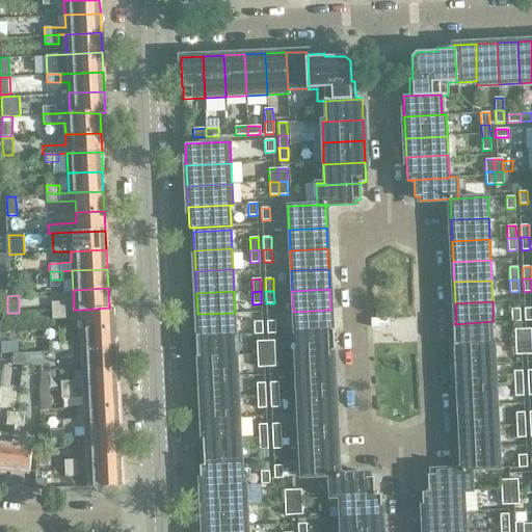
[(65,310),(64,302),(52,302),(52,311),(65,310)]
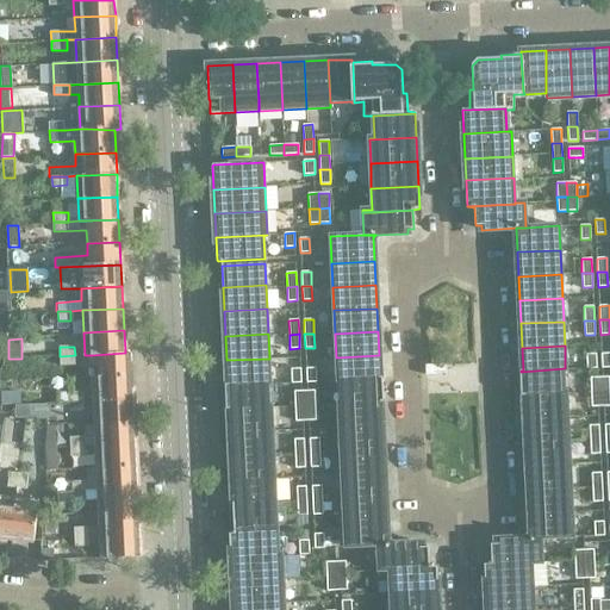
[(130,353),(125,353),(92,355),(93,363),(99,363),(100,378),(132,375),(131,354),(130,353)]
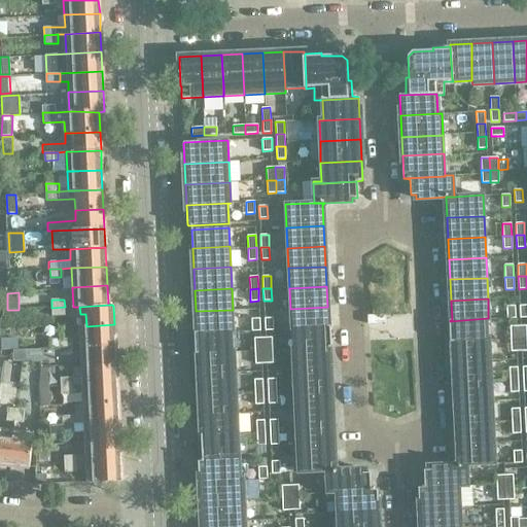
[(516,318),(515,306),(506,306),(506,318),(516,318)]
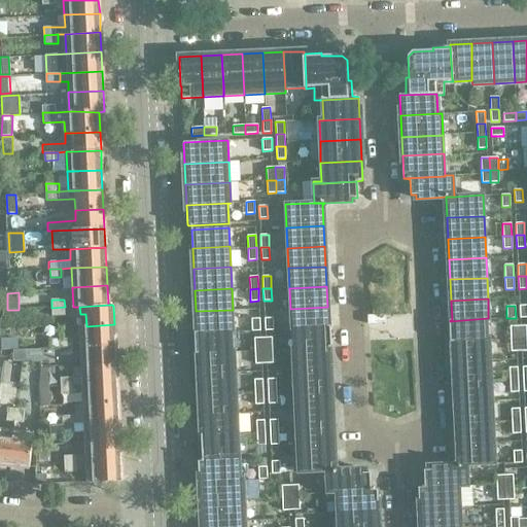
[(65,315),(65,307),(51,308),(51,315),(65,315)]
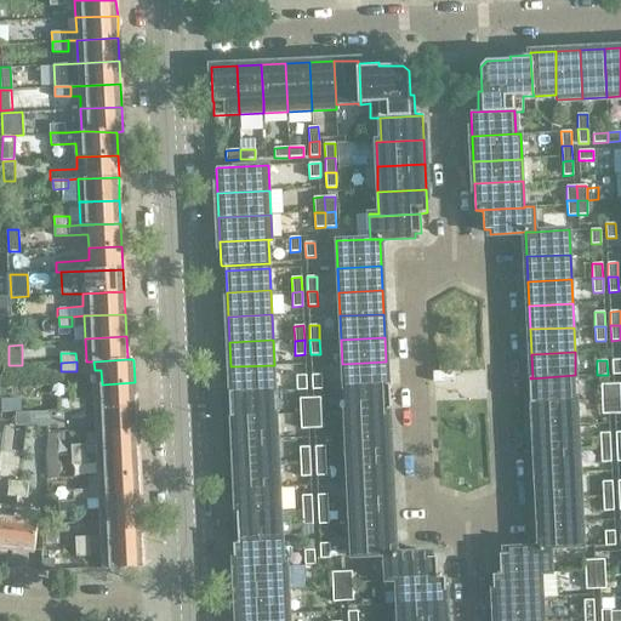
[(386,362),(342,364),(343,387),(389,386),(389,385),(387,385),(386,362)]
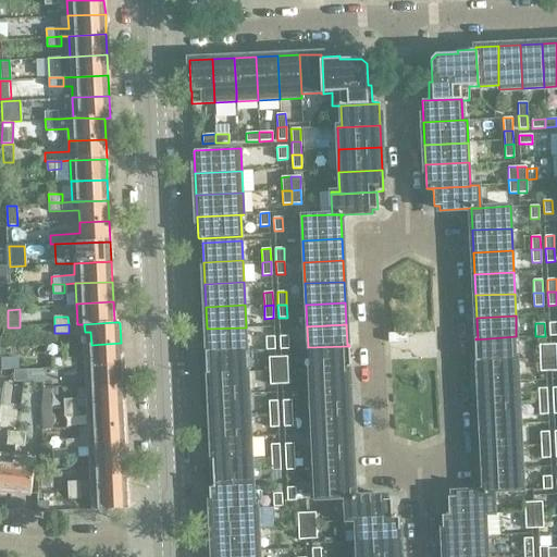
[(247,349),(246,327),(207,329),(208,351),(247,349)]
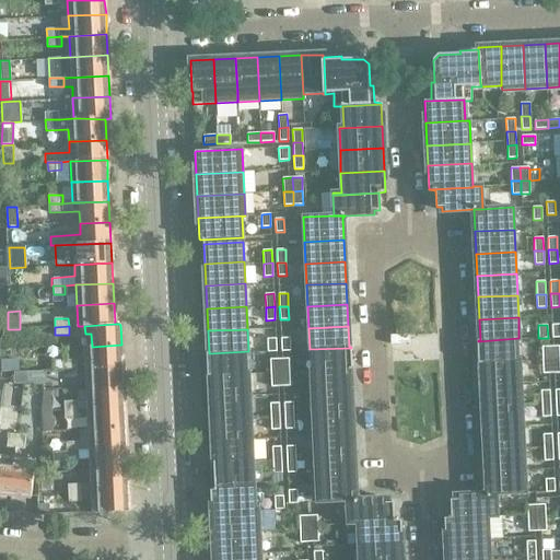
[(276,338),(267,339),(268,352),(277,351),(276,338)]
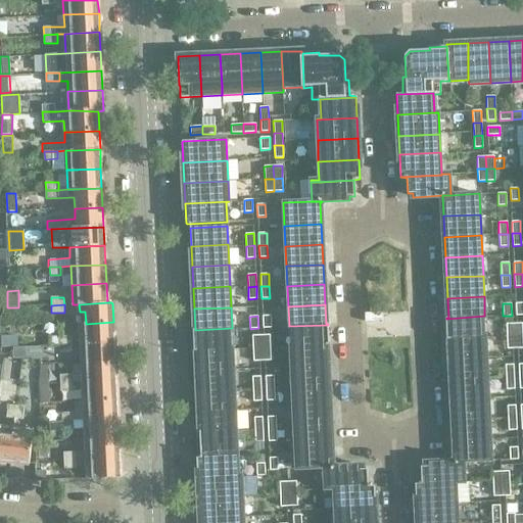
[(271,316),(263,316),(263,328),(271,328),(271,316)]
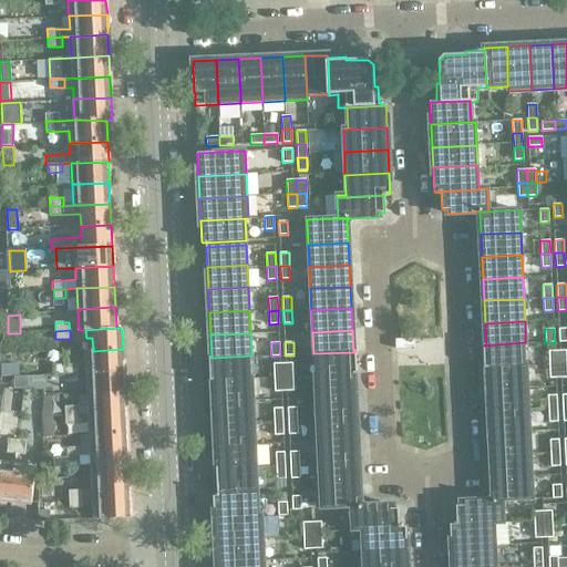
[(524,364),(524,344),(526,344),(525,342),(484,346),(485,368),(487,368),(526,367),(526,364),(524,364)]
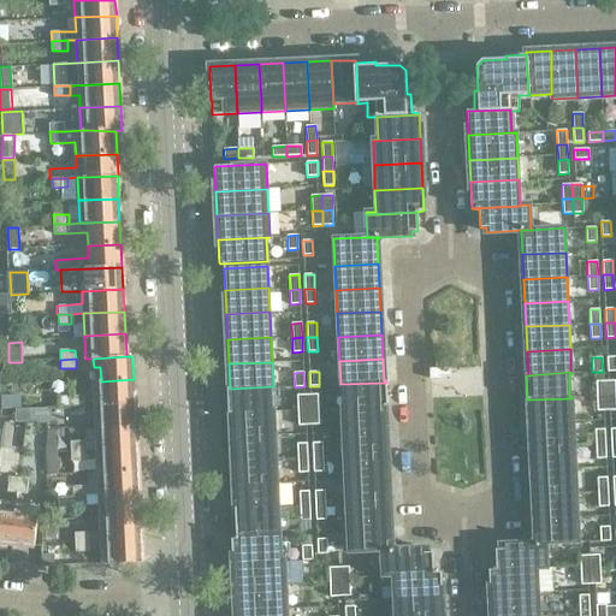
[(135,402),(134,379),(101,381),(93,381),(94,404),(135,402)]
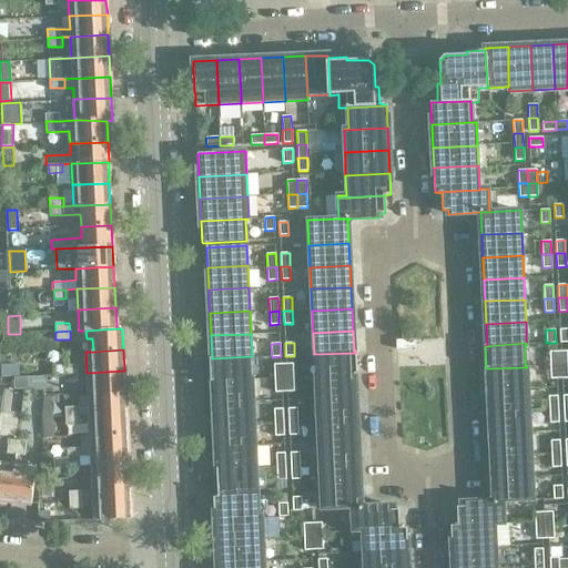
[(560,351),(558,352),(559,365),(567,365),(567,351),(560,351)]
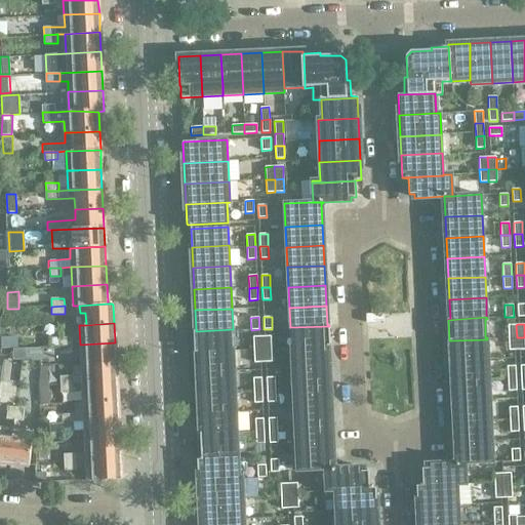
[(329,326),(290,327),(290,328),(292,328),(293,347),(291,347),(291,348),(330,346),(329,325),(329,326)]
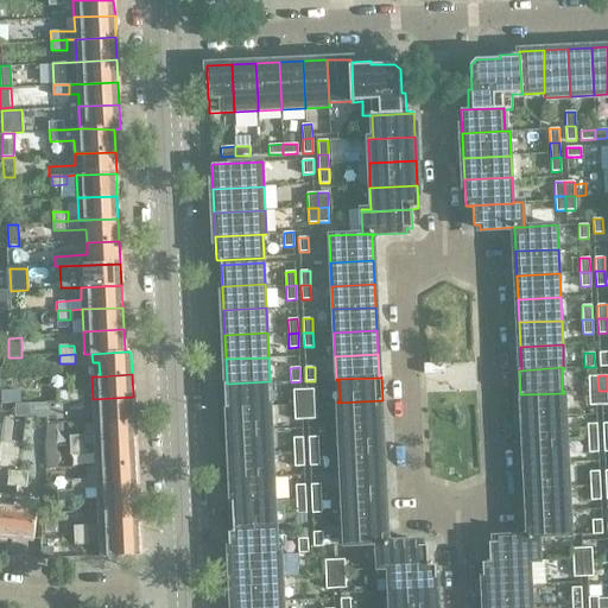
[(599,391),(597,377),(588,377),(589,391),(599,391)]
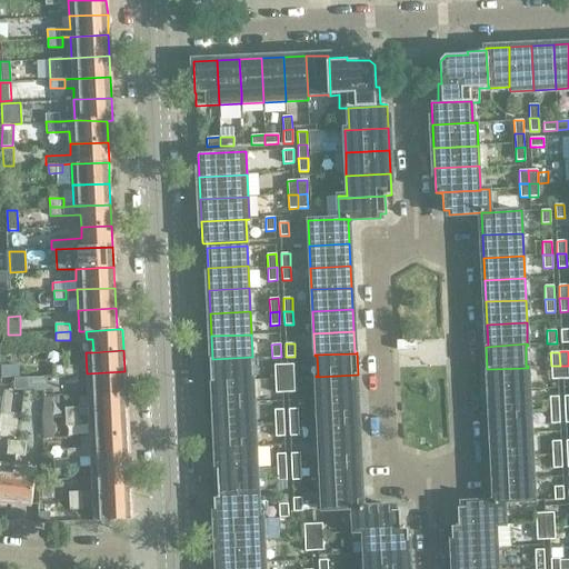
[(252,358),(252,357),(212,359),(210,359),(211,382),(213,382),(253,380),(253,379),(251,379),(250,358),(252,358)]
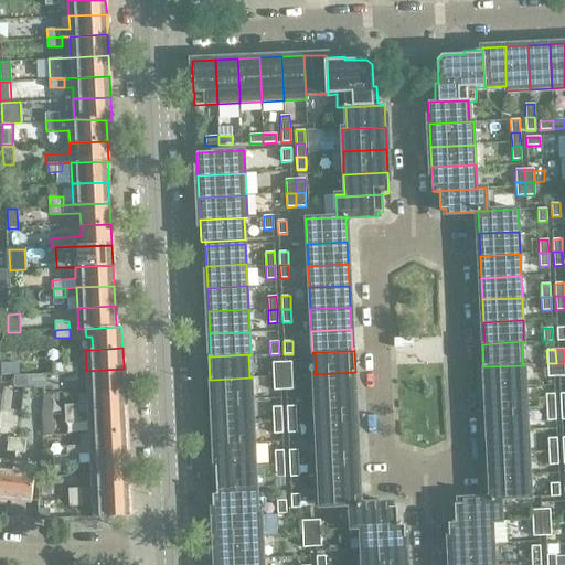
[(279,362),(273,362),(273,376),(283,376),(281,362),(279,362)]
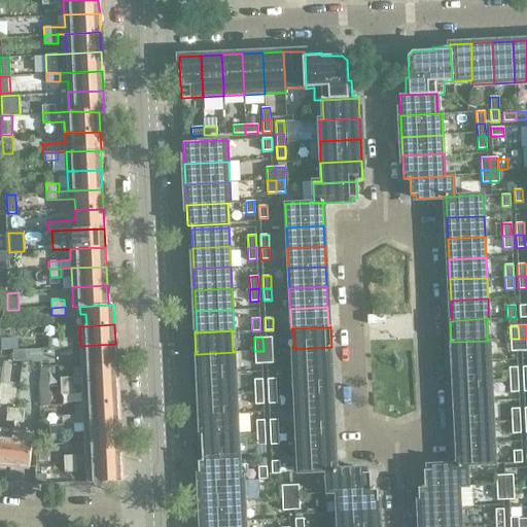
[(266,338),(262,338),(264,351),(272,350),(272,338),(266,338)]
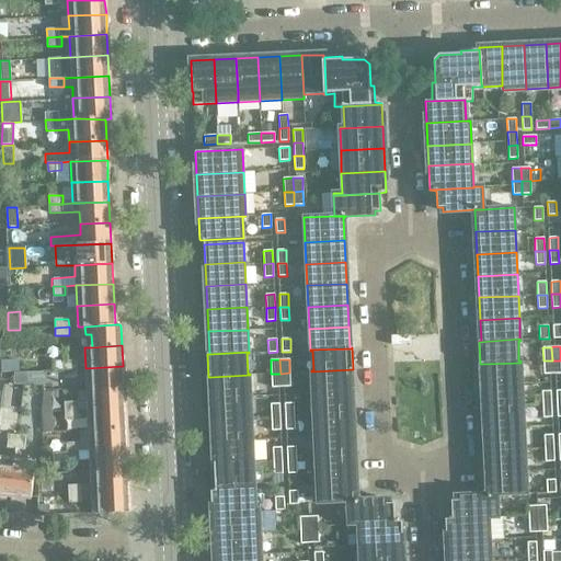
[(552,374),(552,361),(544,361),(544,375),(550,374),(552,374)]
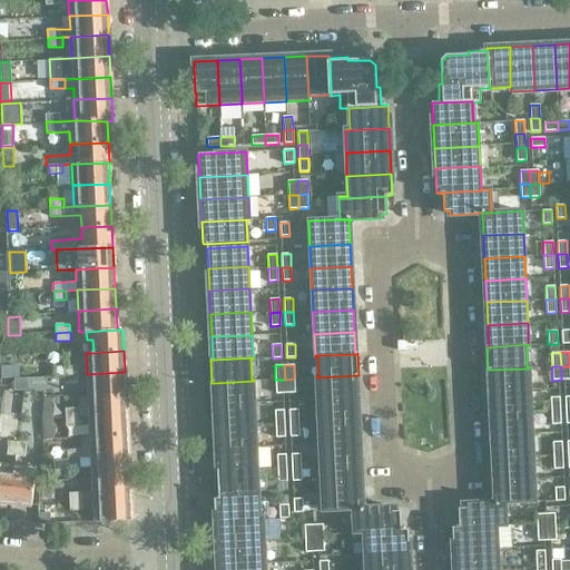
[(530,391),(529,369),(490,370),(491,392),(530,391)]
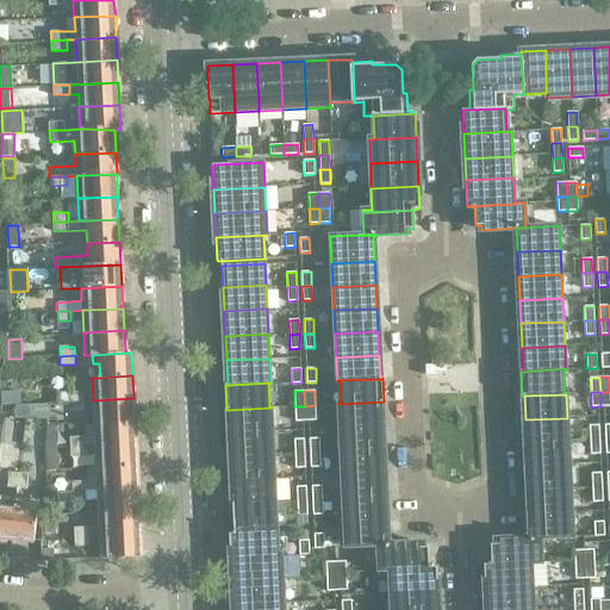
[(135,421),(134,398),(93,400),(93,423),(135,421)]
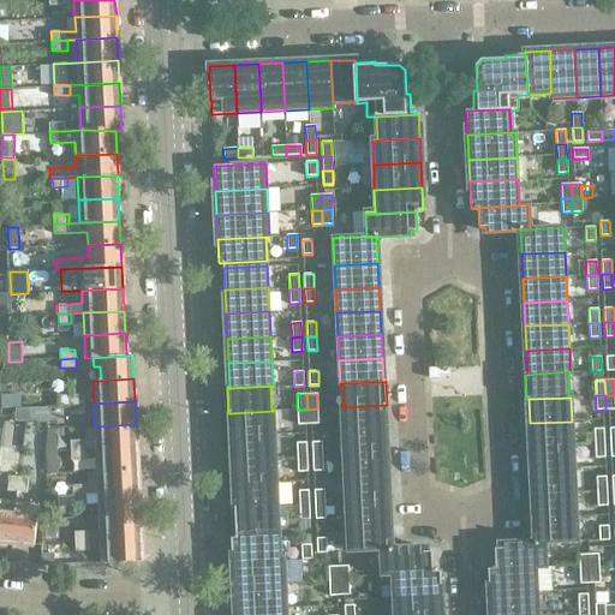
[(384,406),(387,406),(387,405),(341,407),(342,431),(386,429),(384,406)]
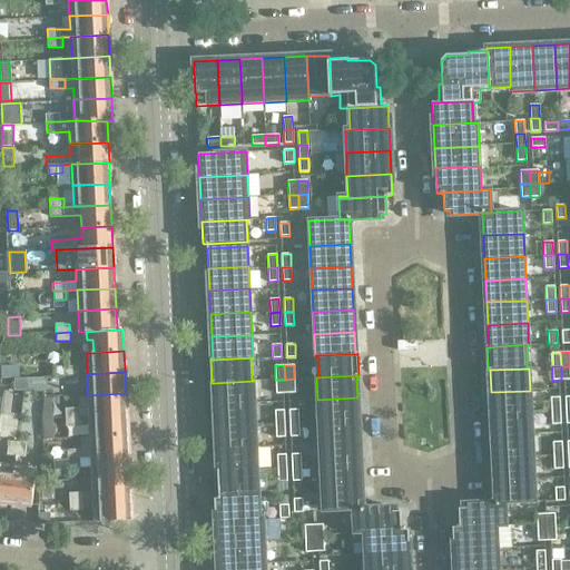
[(42,377),(13,380),(12,392),(43,392),(42,377)]
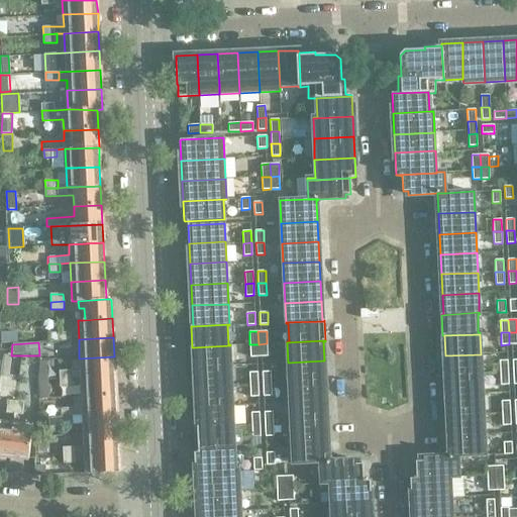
[(267,343),(259,344),(259,356),(262,356),(268,356),(267,343)]
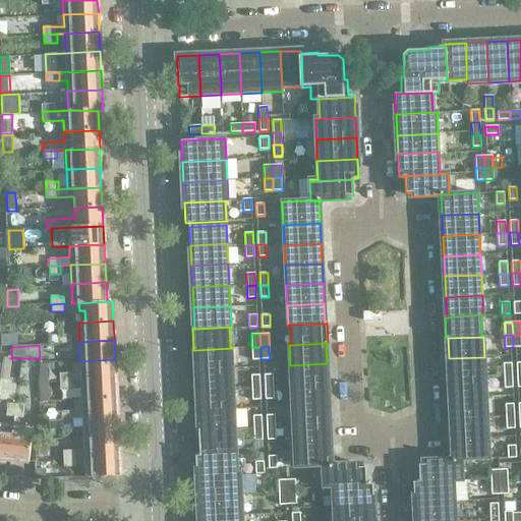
[(261,347),(251,347),(252,359),(258,359),(261,359),(261,347)]
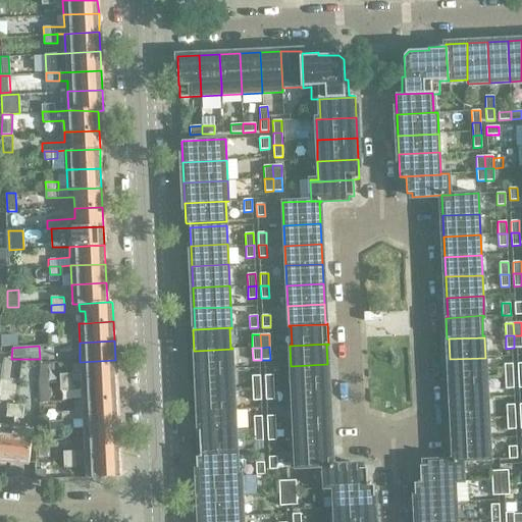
[(233,369),(232,349),(196,351),(197,371),(233,369)]
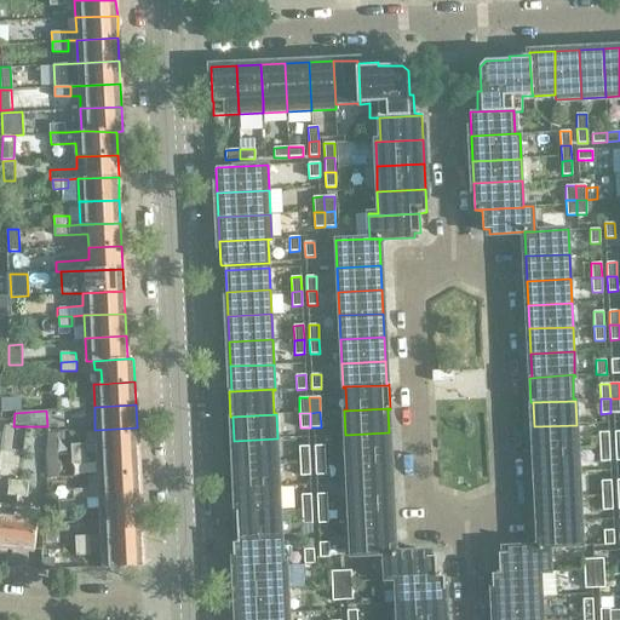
[(578,448),(577,425),(534,426),(535,449),(578,448)]
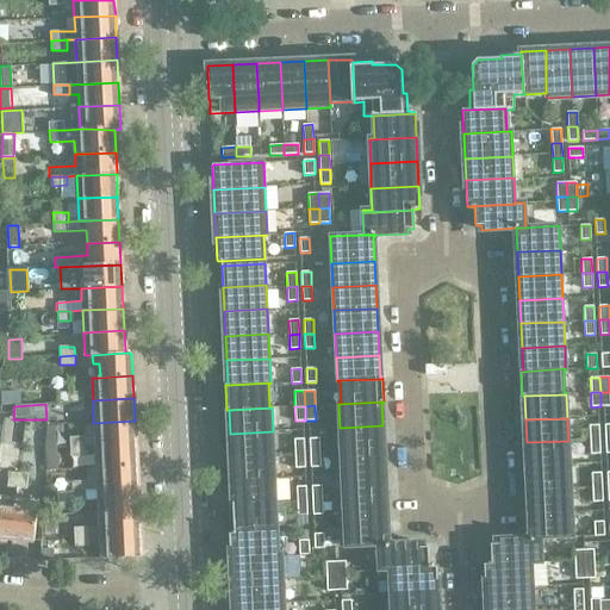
[(136,443),(135,421),(93,423),(94,446),(136,443)]
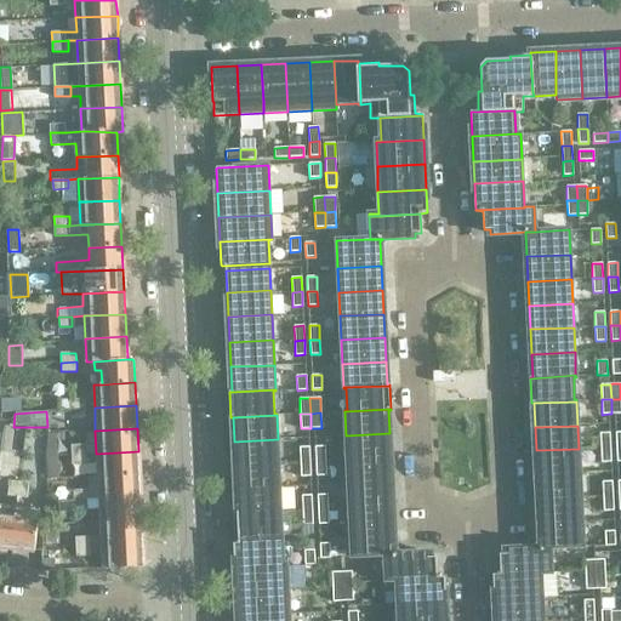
[(391,457),(389,433),(346,436),(347,459),(391,457)]
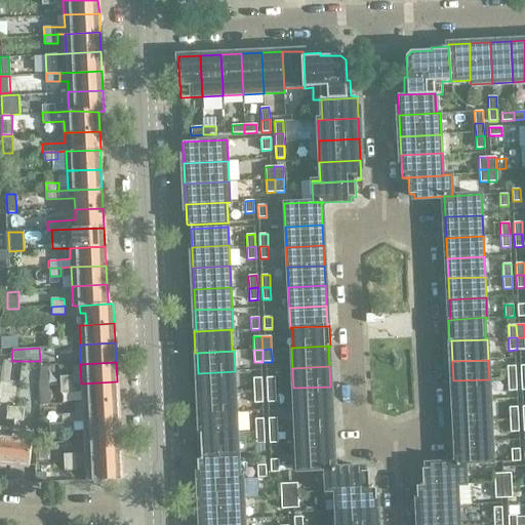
[(507,366),(508,378),(516,378),(516,366),(507,366)]
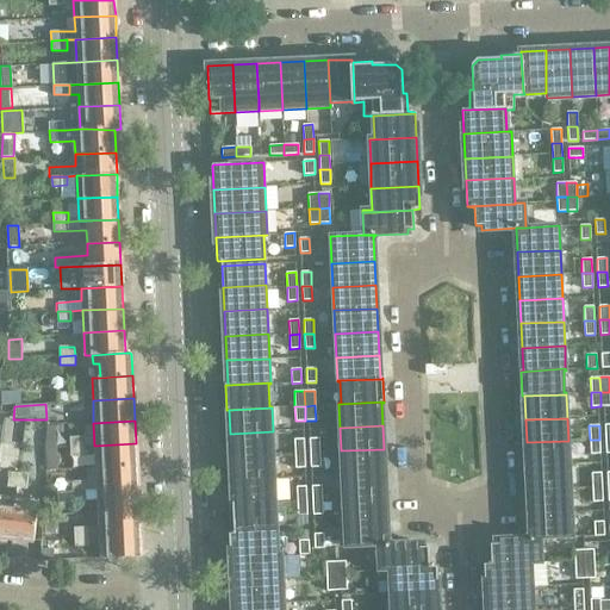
[(47,427),(45,436),(47,448),(48,448),(55,448),(55,435),(55,427),(47,427)]
